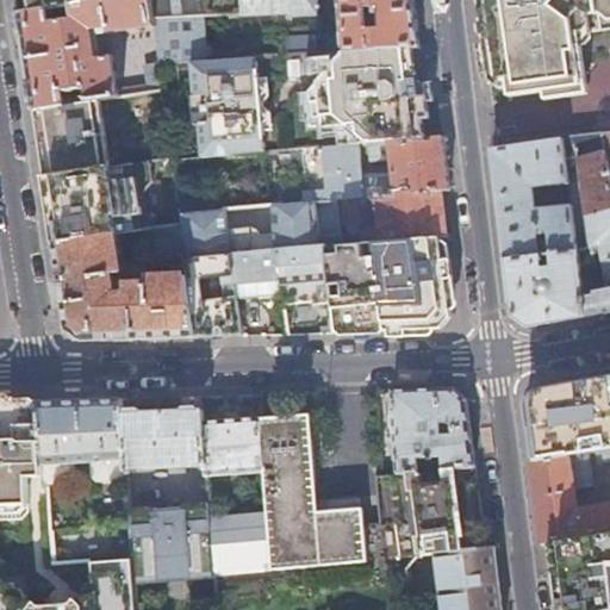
[(18,0),(20,14),(51,10),(75,6),(114,0),(18,0)]
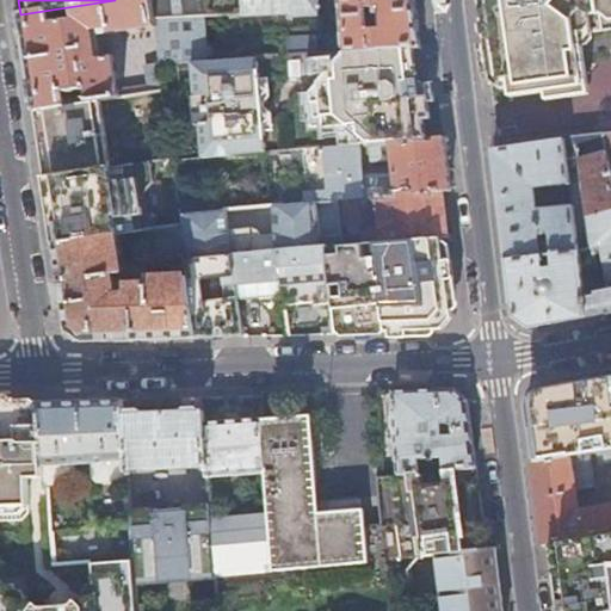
[(51,10),(20,14),(30,76),(35,110),(67,105),(66,93),(88,90),(90,102),(100,99),(131,94),(130,87),(121,90),(116,56),(100,57),(97,32),(112,29),(112,34),(156,26),(152,0),(115,0),(75,6),(78,20),(54,23),(51,10)]
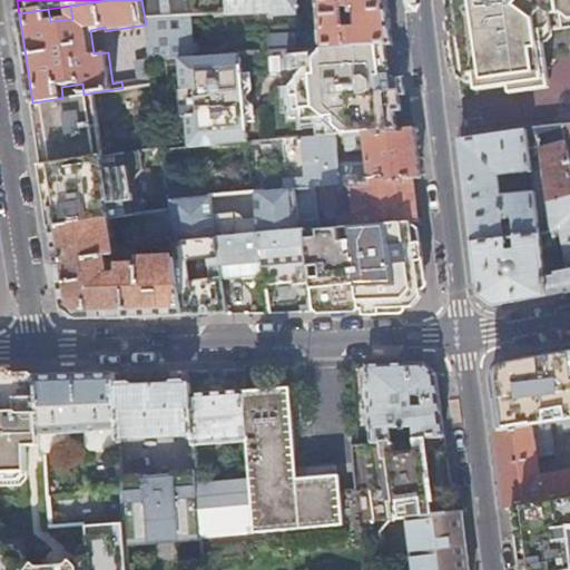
[(141,0),(146,25),(150,58),(180,56),(194,55),(192,15),(273,10),(273,13),(298,12),(297,0),(141,0)]
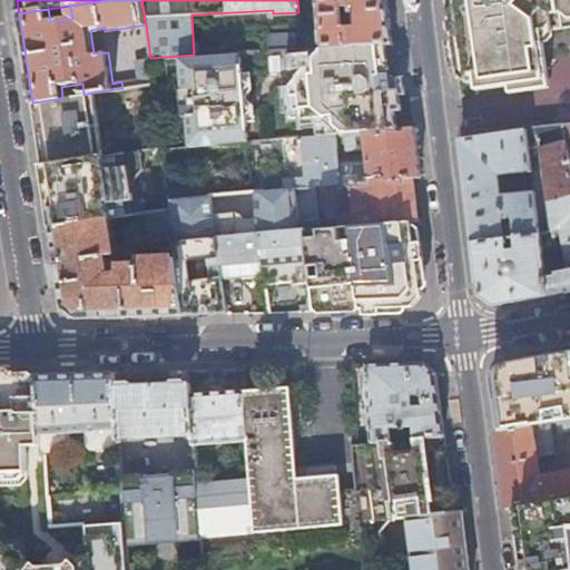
[(318,0),(321,31),(322,47),(384,43),(392,42),(390,23),(386,1),(386,0),(318,0)]
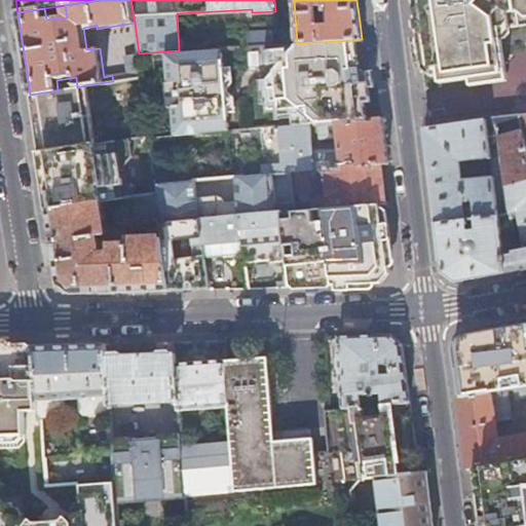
[(525,0),(411,0),(412,3),(436,0),(447,0),(450,29),(525,20),(525,0)]
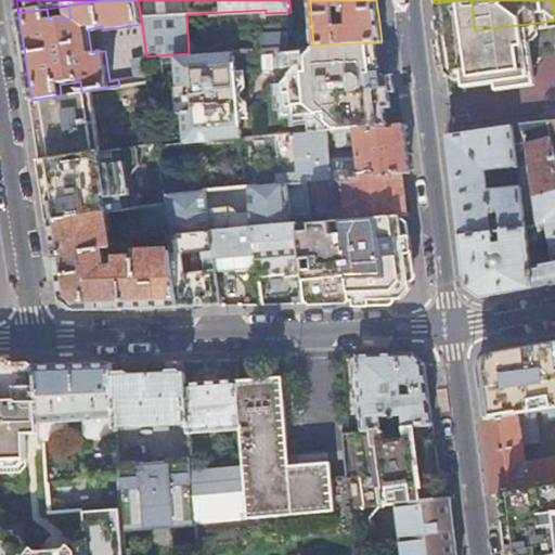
[(439,33),(440,36),(441,44),(443,61),(478,56),(475,30),(472,0),(460,0),(435,3),(438,21),(439,33)]
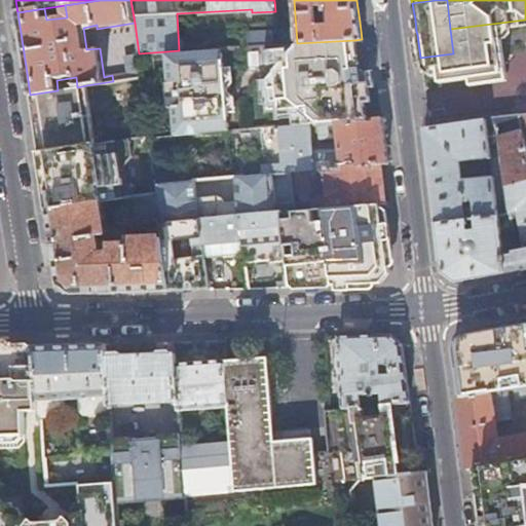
[(422,68),(422,70),(430,76),(439,76),(441,83),(471,78),(472,85),(505,80),(500,43),(499,39),(497,29),(509,27),(525,24),(525,20),(450,29),(453,53),(420,58),(422,68)]
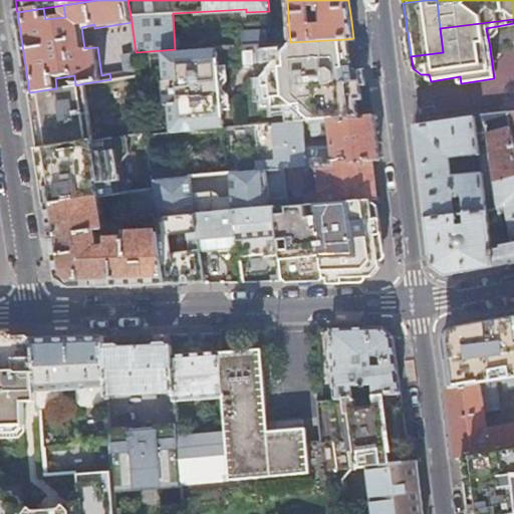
[(486,28),(488,38),(493,37),(497,31),(497,26),(486,28)]
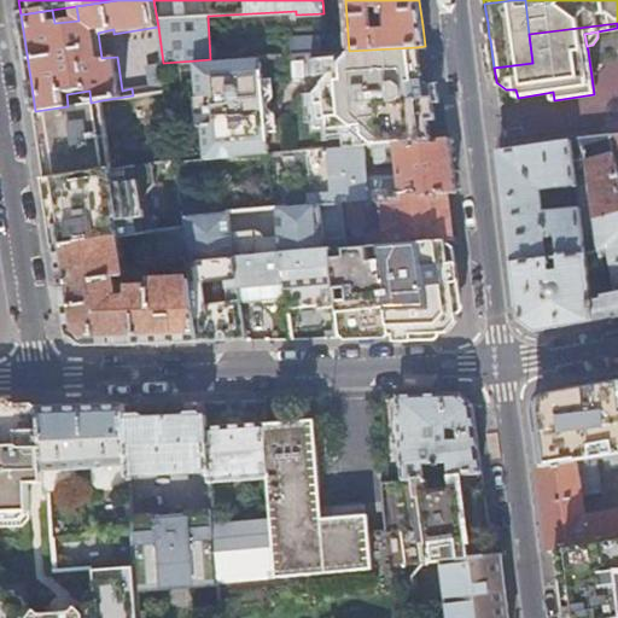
[(349,51),(348,34),(327,35),(328,52),(349,51)]
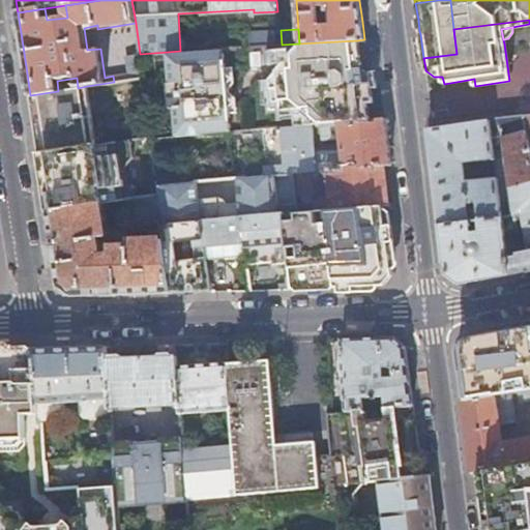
[(282,45),(281,30),(194,34),(195,51),(225,49),(275,46),(282,45)]
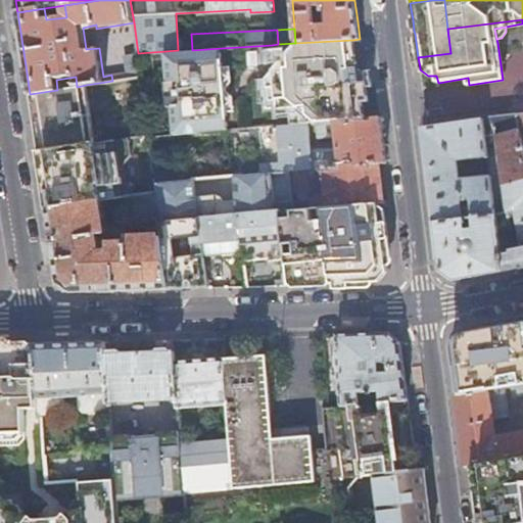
[(414,68),(420,67),(418,57),(416,42),(415,34),(414,34),(410,38),(414,68)]
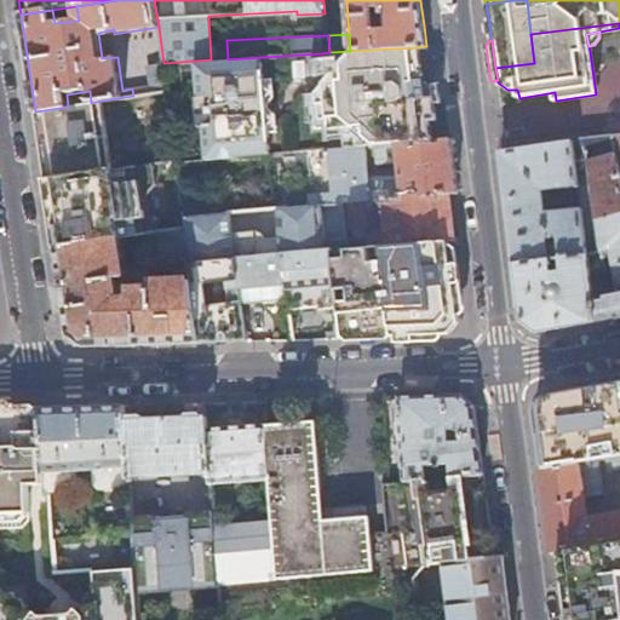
[(322,53),(325,82),(315,95),(317,131),(346,128),(348,148),(365,147),(368,147),(432,141),(429,121),(438,120),(435,95),(431,86),(428,82),(423,81),(423,80),(425,75),(424,69),(420,67),(418,47),(350,51),(329,52),(322,53)]
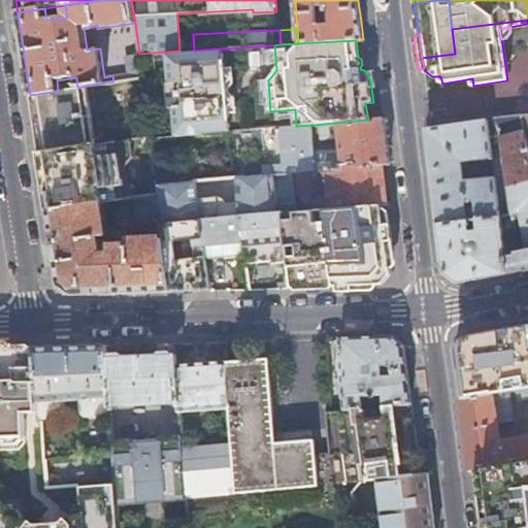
[(179,51),(167,52),(173,137),(230,132),(229,116),(228,99),(227,91),(228,91),(228,87),(227,87),(225,63),(224,48),(194,51),(179,51)]
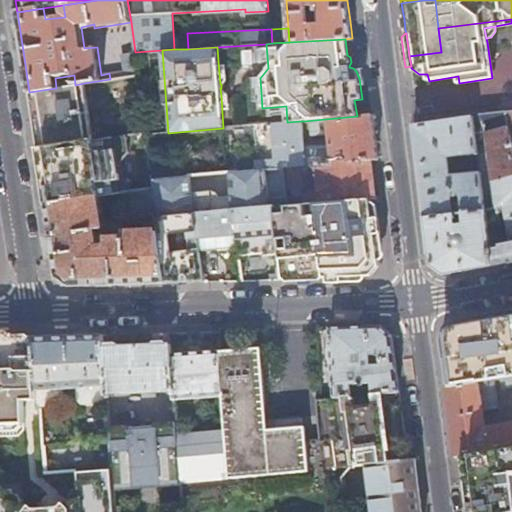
[(123,55),(127,77),(138,75),(135,53),(123,55)]
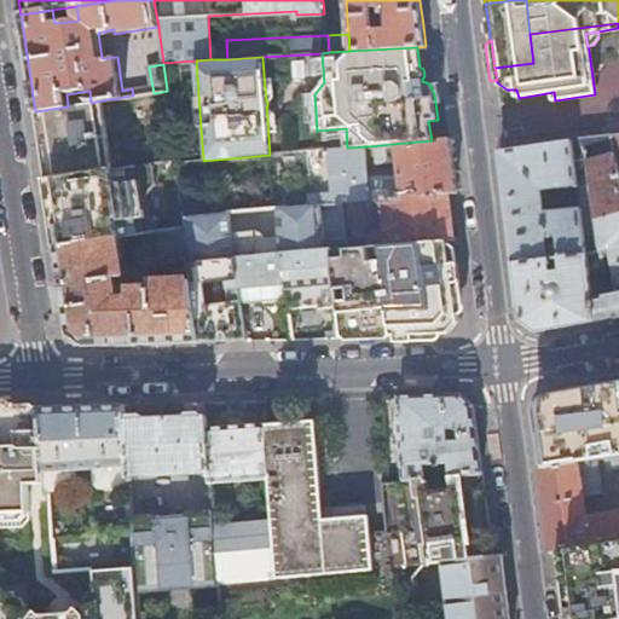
[(272,73),(264,74),(266,102),(267,102),(273,93),(272,73)]
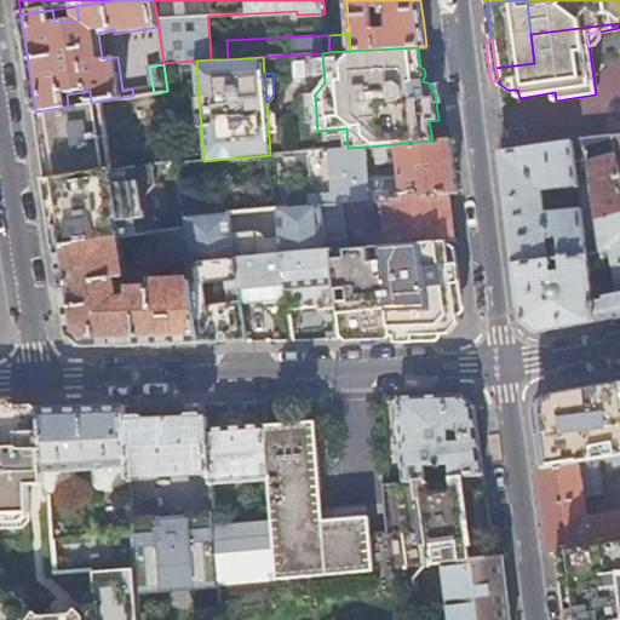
[(68,107),(35,112),(41,144),(46,178),(56,177),(112,170),(102,101),(91,103),(68,107)]
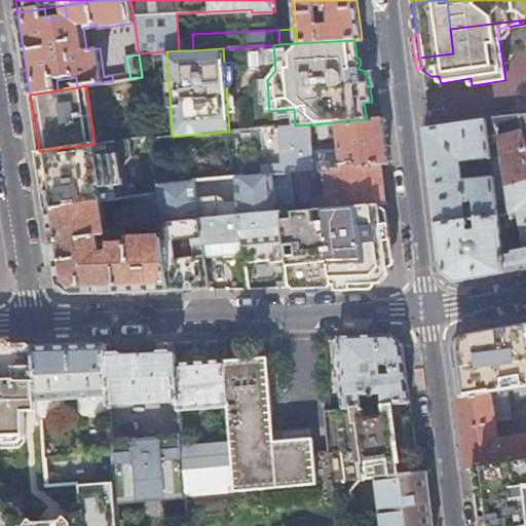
[(227,99),(228,115),(235,114),(234,97),(227,90),(226,90),(227,99)]
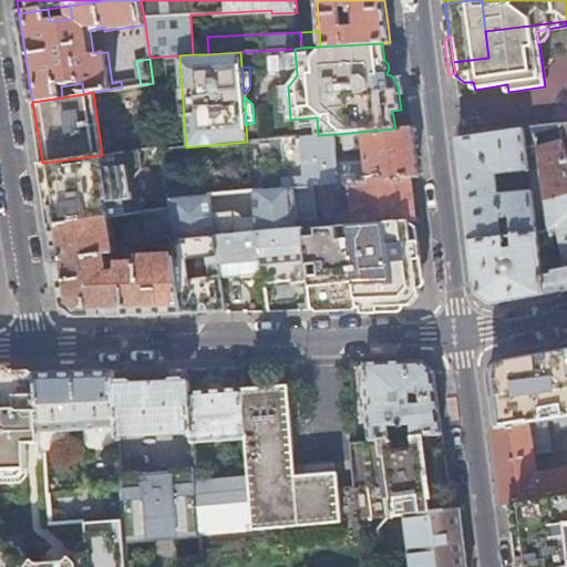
[(559,124),(531,127),(532,135),(534,135),(535,144),(535,148),(538,148),(564,145),(559,124)]
